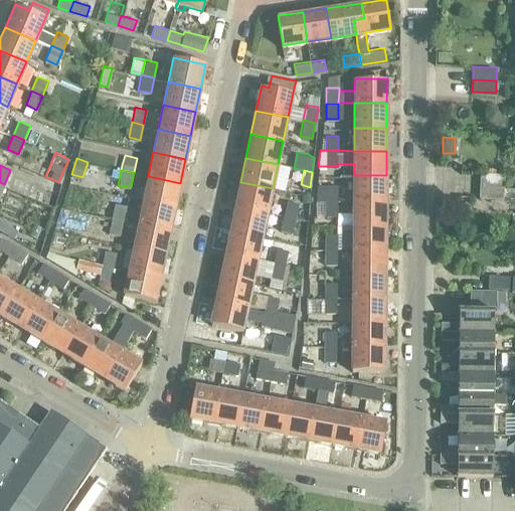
[(481,170),(480,182),(504,184),(505,172),(481,170)]
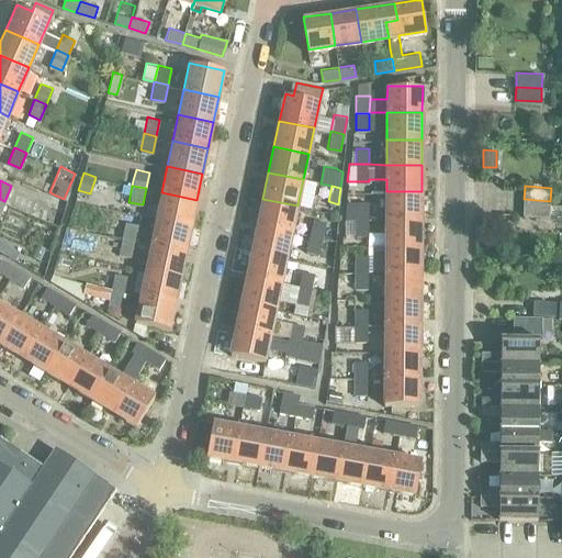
[(422,191),(386,191),(385,218),(420,219),(422,191)]
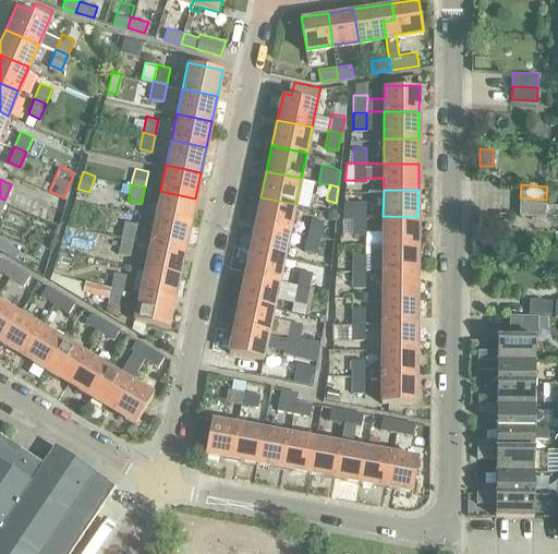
[(195,199),(160,191),(155,216),(190,224),(195,199)]
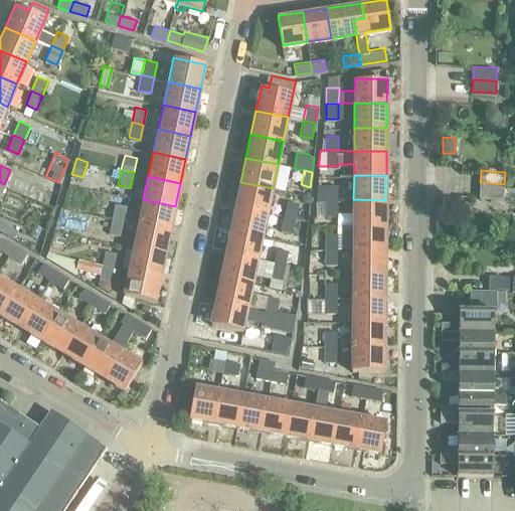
[(268,211),(270,200),(273,188),(240,182),(236,205),(268,211)]
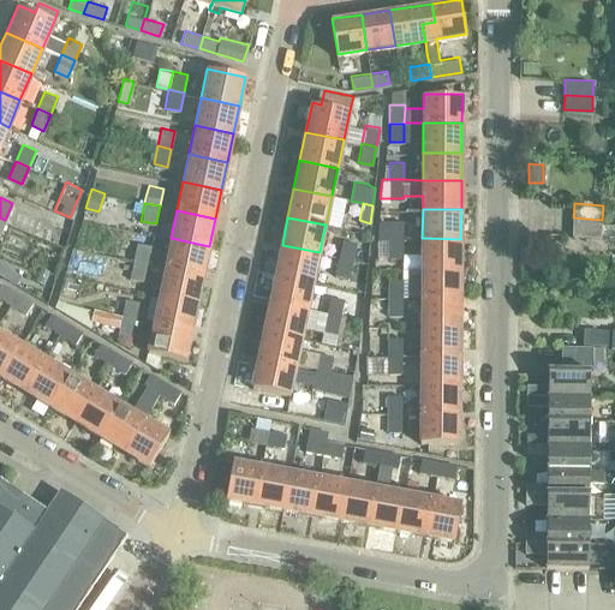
[(614,222),(602,221),(602,220),(573,217),(572,233),(602,235),(613,237),(614,222)]
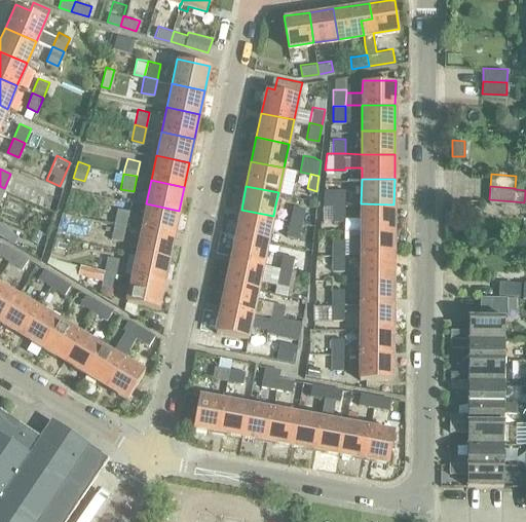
[(60,195),(44,188),(43,187),(37,200),(55,209),(60,195)]
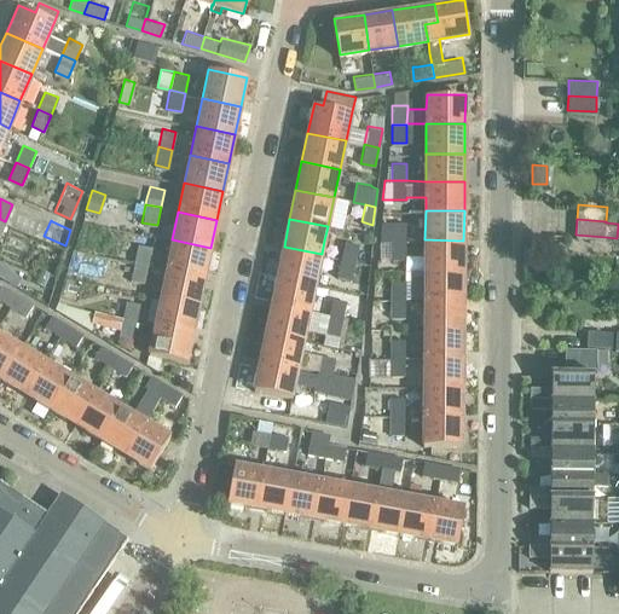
[(380,221),(380,239),(393,239),(393,221),(380,221)]
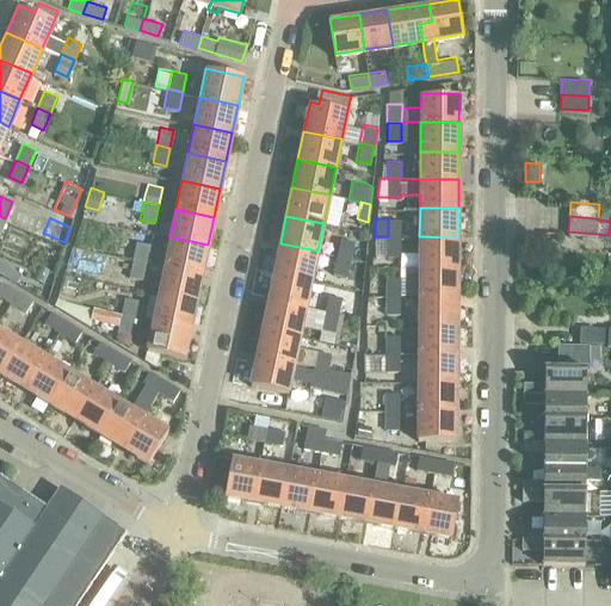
[(401,218),(388,218),(388,236),(401,236),(401,218)]
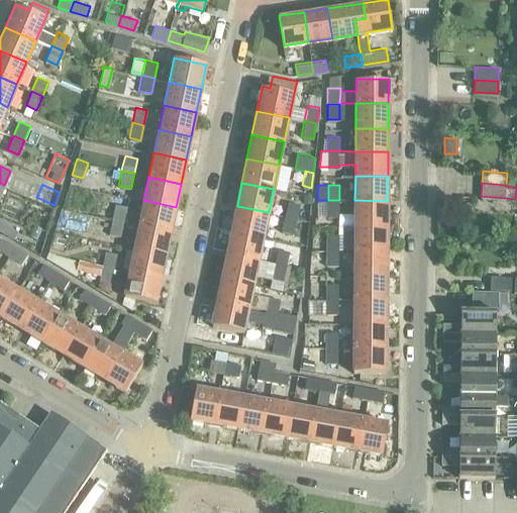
[(143,200),(138,223),(171,230),(176,207),(143,200)]
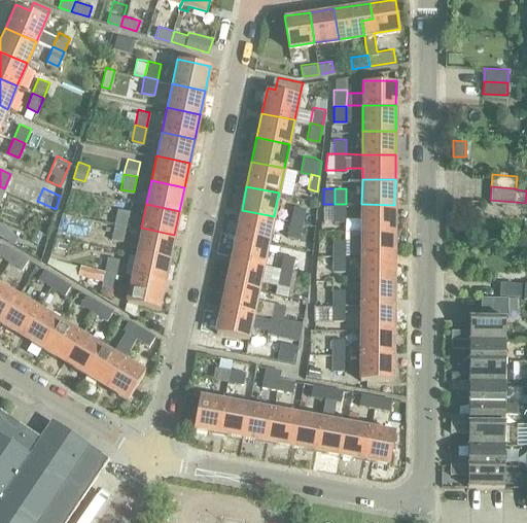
[(293,204),(290,219),(303,222),(306,206),(293,204)]
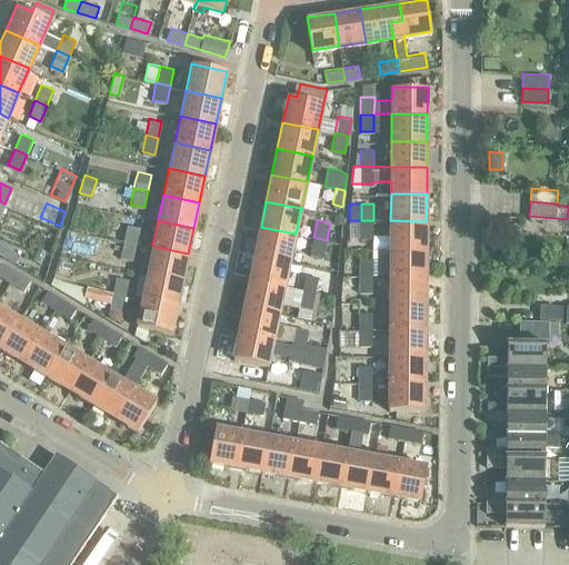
[(373,220),(361,220),(361,238),(373,237),(373,220)]
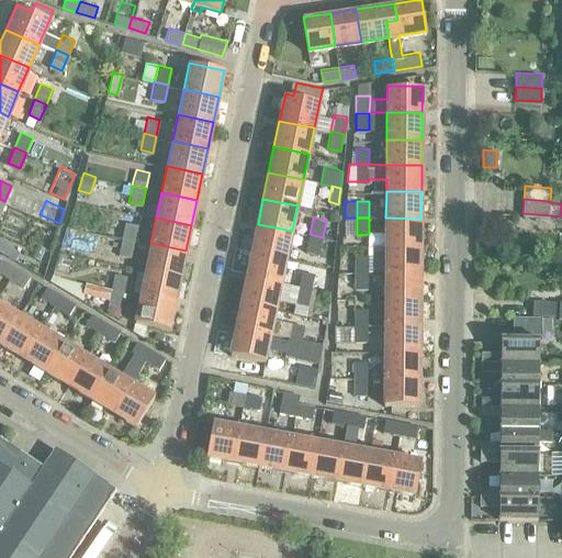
[(385,218),(385,245),(420,245),(420,219),(385,218)]
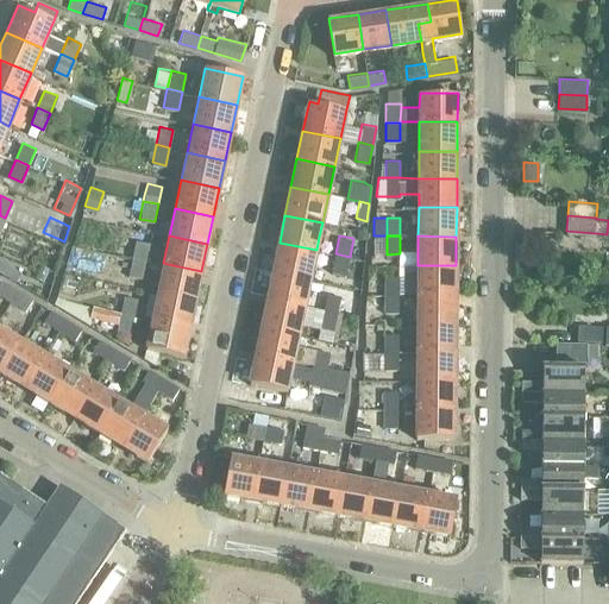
[(136,239),(132,257),(146,259),(150,241),(136,239)]
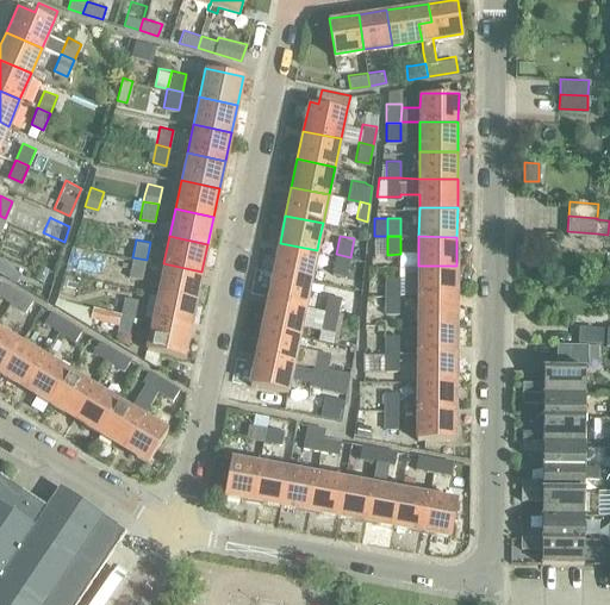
[(311,279),(317,250),(280,243),(274,272),(311,279)]
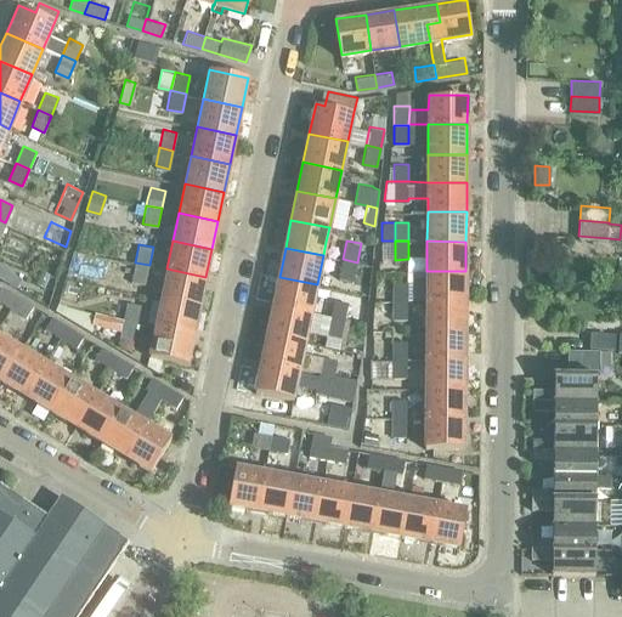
[(343,259),(338,277),(352,281),(357,262),(343,259)]
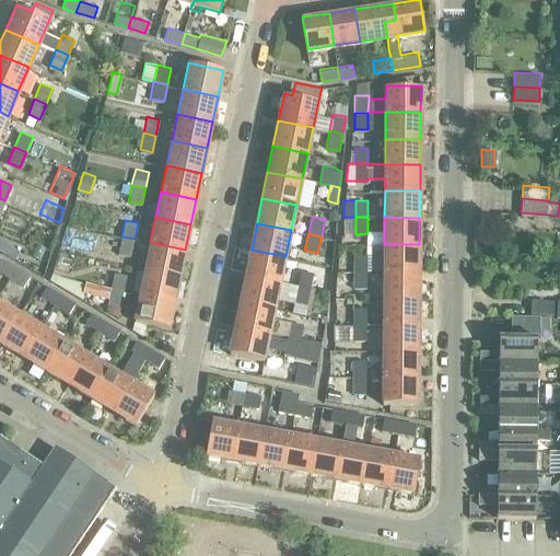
[(0,236),(0,247),(14,257),(19,248),(0,236)]
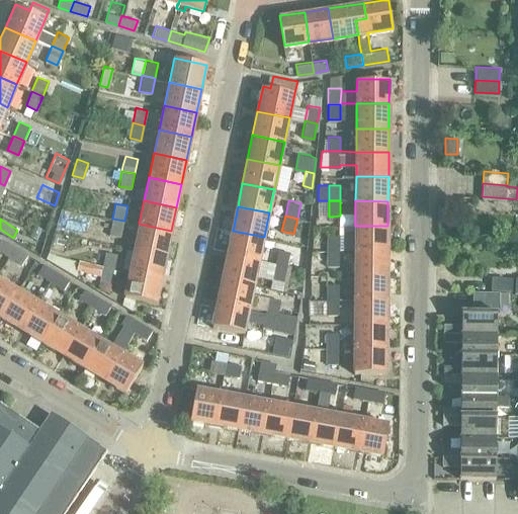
[(120,236),(124,221),(112,219),(108,233),(120,236)]
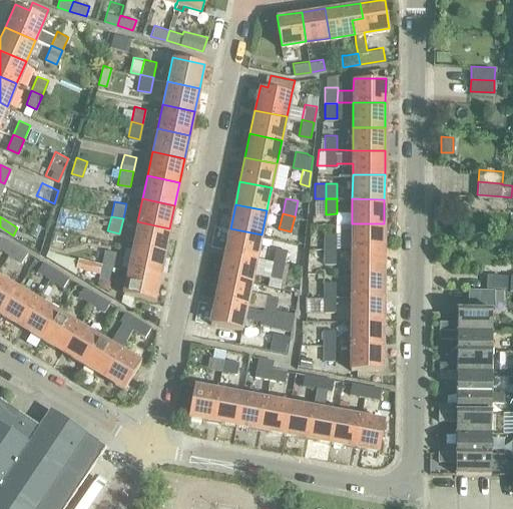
[(169,228),(137,221),(132,245),(164,252),(169,228)]
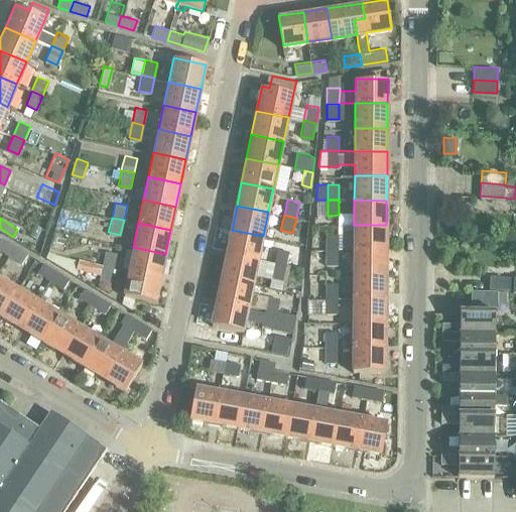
[(338,234),(326,233),(325,248),(338,249),(354,249),(386,249),(386,225),(354,225),(338,225),(338,234)]
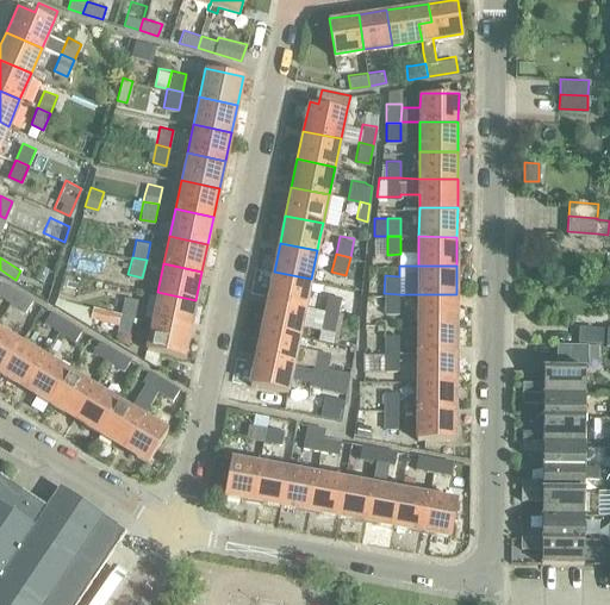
[(274,272),(268,299),(305,306),(311,279),(274,272)]
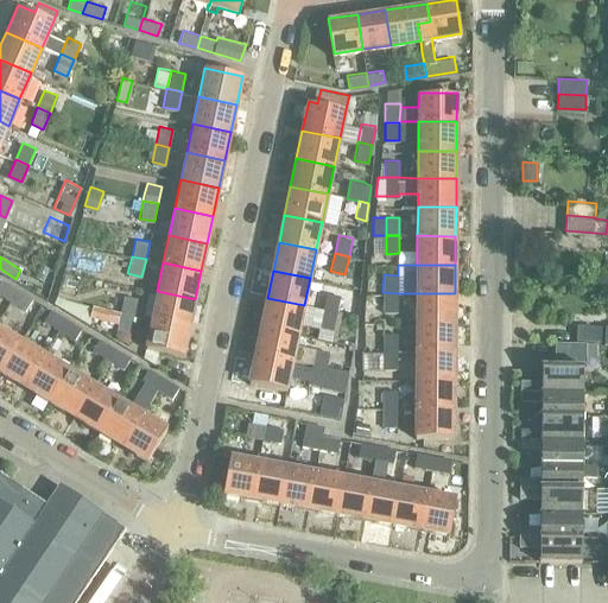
[(0,279),(0,293),(10,299),(17,287),(1,278),(0,279)]
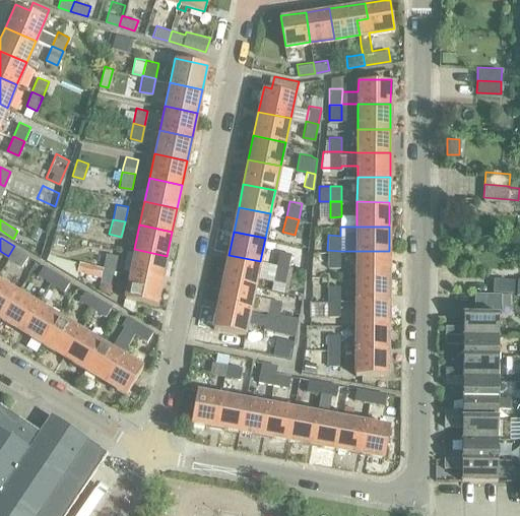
[(21,264),(27,254),(14,246),(8,256),(21,264)]
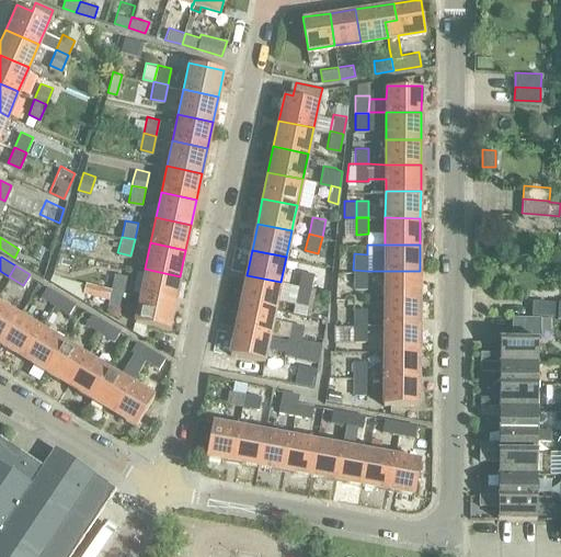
[(145,269),(139,295),(174,303),(180,276),(145,269)]
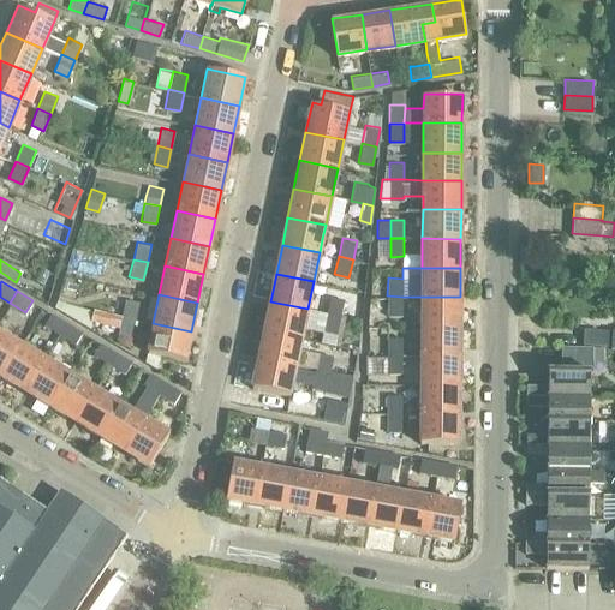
[(330,294),(327,314),(341,316),(345,298),(330,294)]
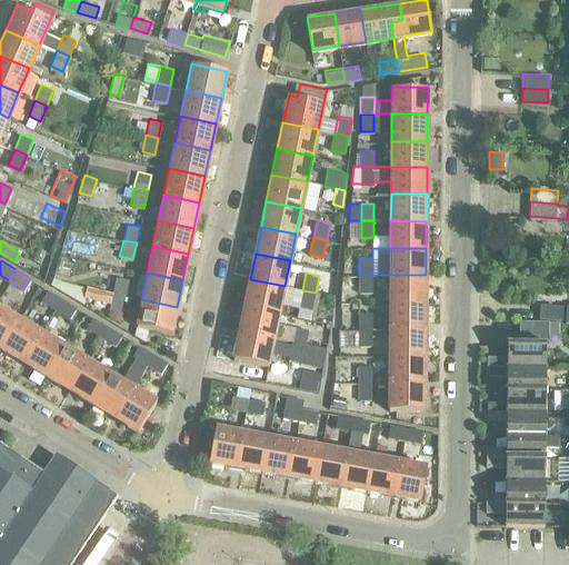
[(372,275),(358,274),(358,291),(372,291),(372,287),(372,275)]
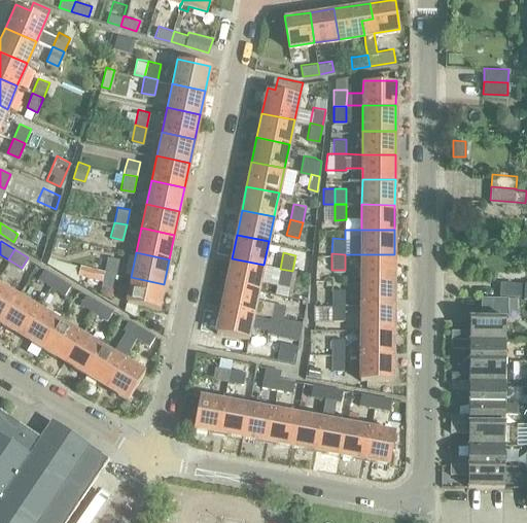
[(394,254),(361,254),(361,278),(394,279),(394,254)]
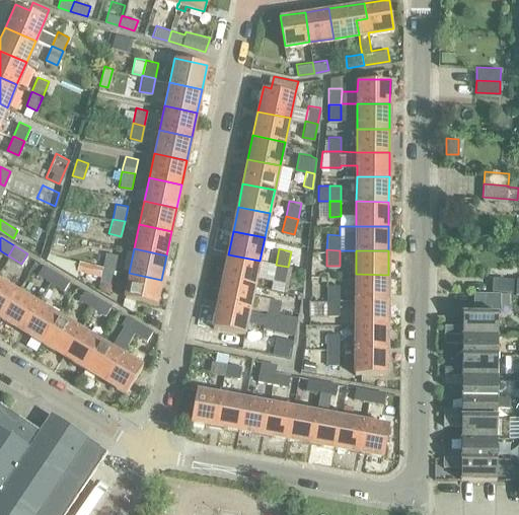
[(80,272),(76,271),(78,261),(49,251),(47,259),(79,277),(80,272)]
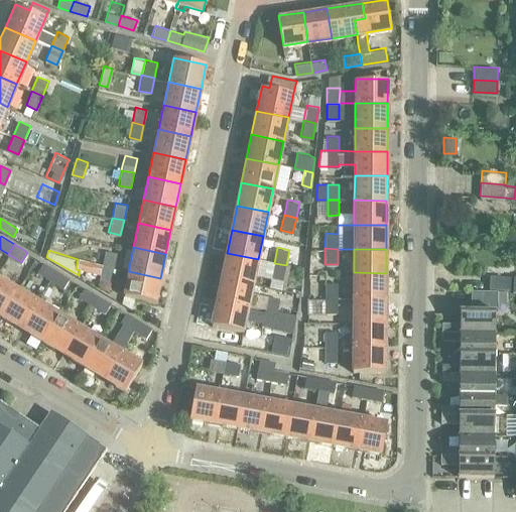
[(105,250),(102,264),(114,266),(117,252),(105,250)]
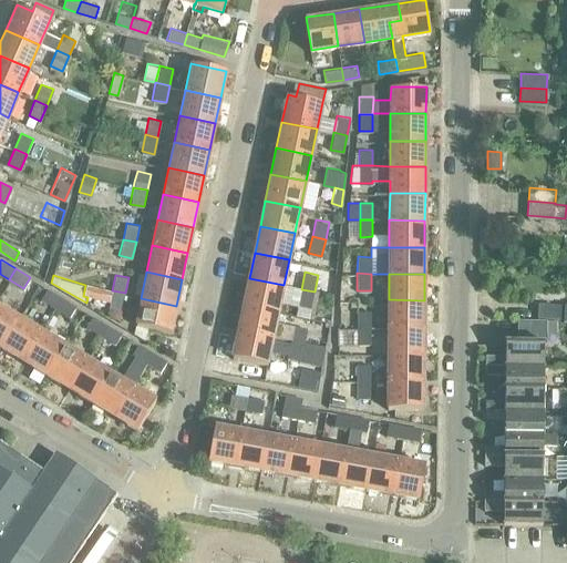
[(284,285),(249,278),(244,305),(278,311),(284,285)]
